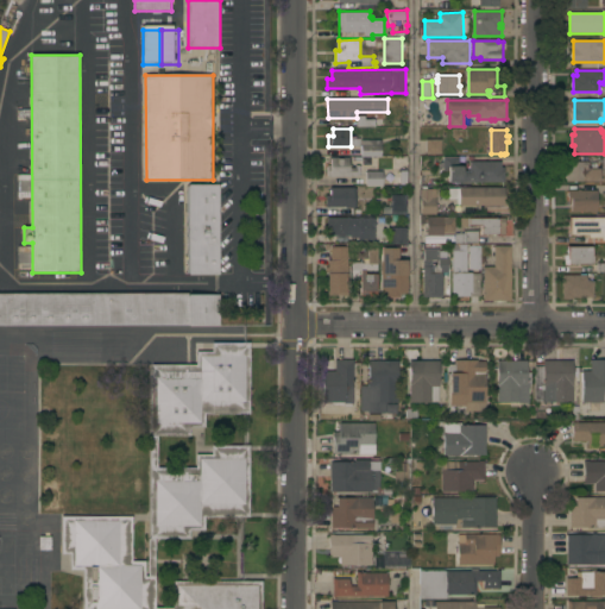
[(383,139),(383,156),(363,157),(363,139),(383,139)]
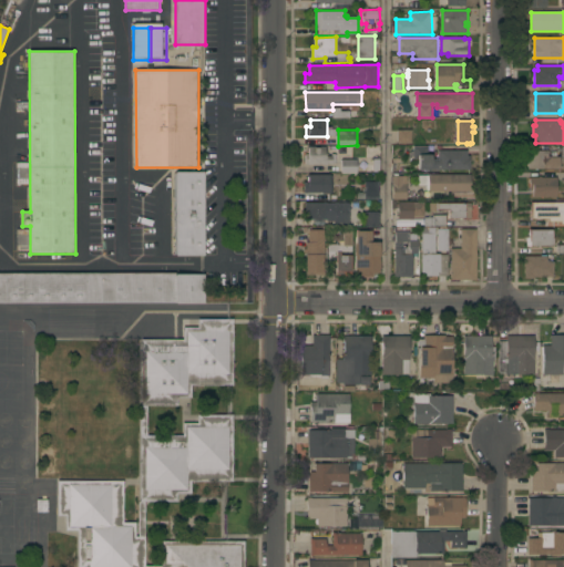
[(413,143),(408,143),(408,144),(402,144),(402,143),(399,143),(399,130),(413,130),(413,143)]
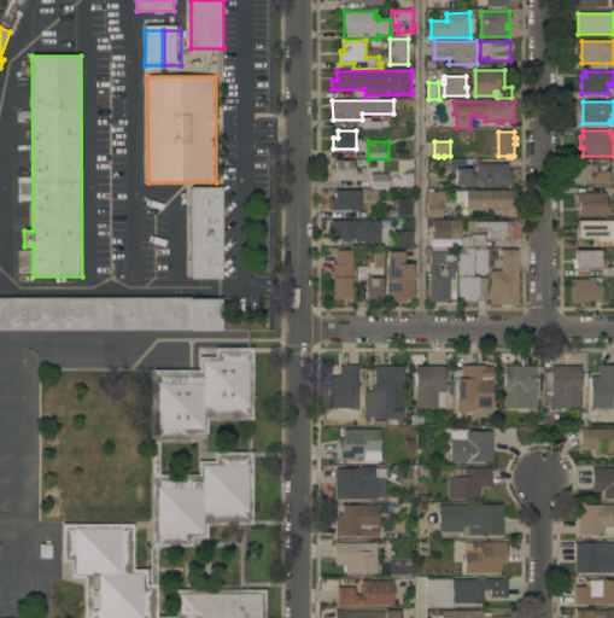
[(356,159),(356,170),(362,170),(362,168),(367,168),(367,178),(363,178),(363,179),(334,179),(334,168),(338,168),(337,159),(356,159)]
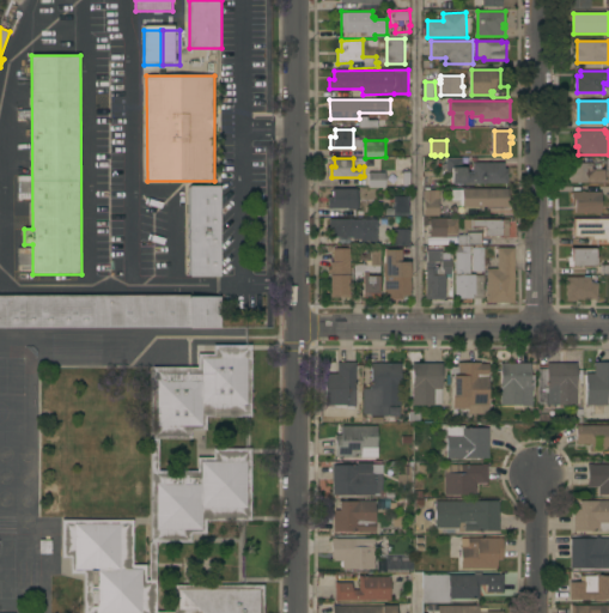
[(463,158),(463,168),(467,168),(467,173),(472,173),(472,170),(474,170),(474,163),(505,162),(505,168),(509,168),(510,182),(452,183),(452,171),(449,171),(448,158),(463,158)]
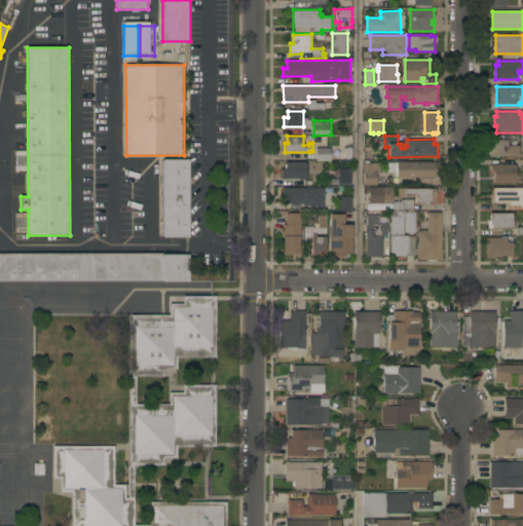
[(510,140),(510,145),(521,145),(521,156),(490,156),(490,153),(488,153),(488,142),(490,142),(490,140),(510,140)]
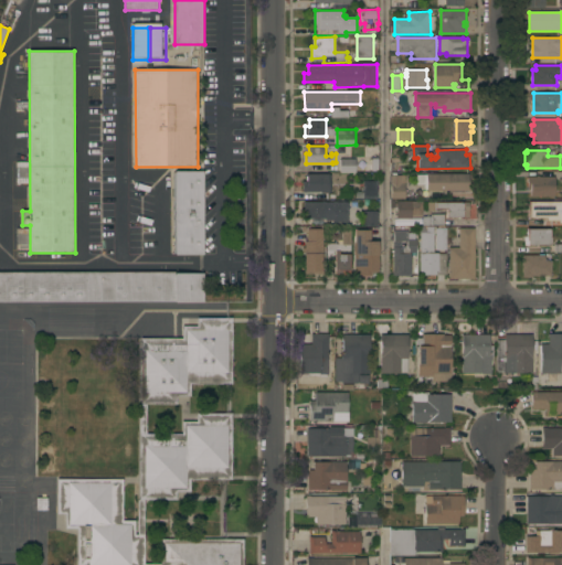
[(357,159),(357,173),(341,173),(341,159),(357,159)]
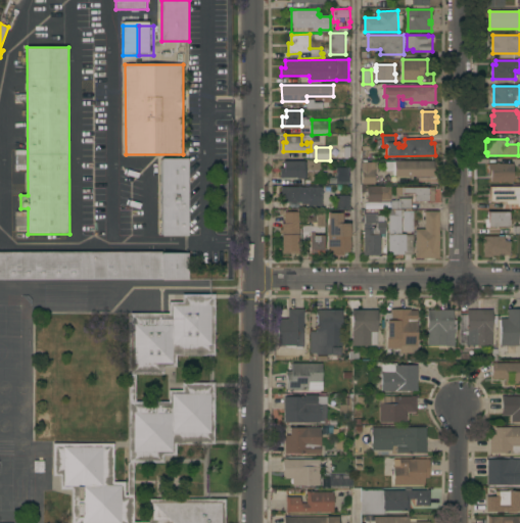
[(190,236),(161,236),(161,158),(190,158),(190,236)]
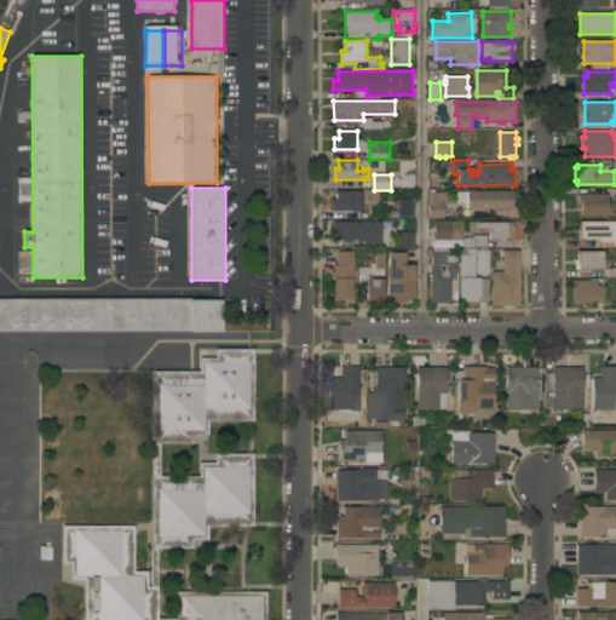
[(516,190),(516,200),(517,200),(517,210),(470,210),(470,208),(466,208),(466,202),(458,202),(458,191),(470,191),(470,190),(516,190)]
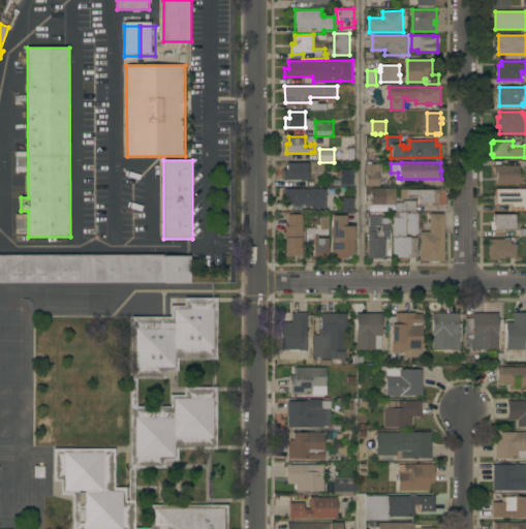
[(308,163),(308,169),(311,169),(311,179),(309,180),(309,181),(301,181),(301,180),(284,180),(284,169),(288,169),(288,163),(308,163)]
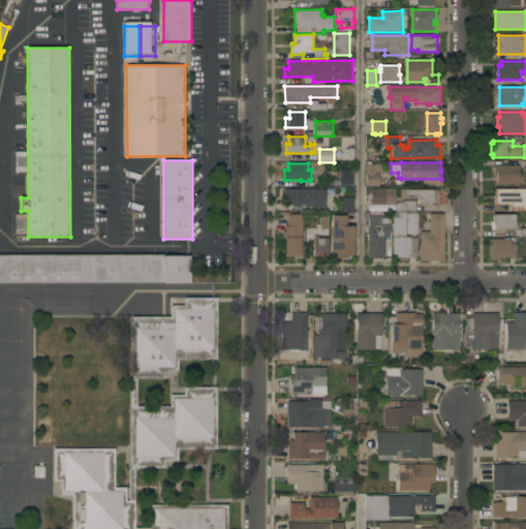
[(377,164),(377,172),(380,172),(380,186),(367,186),(367,164),(377,164)]
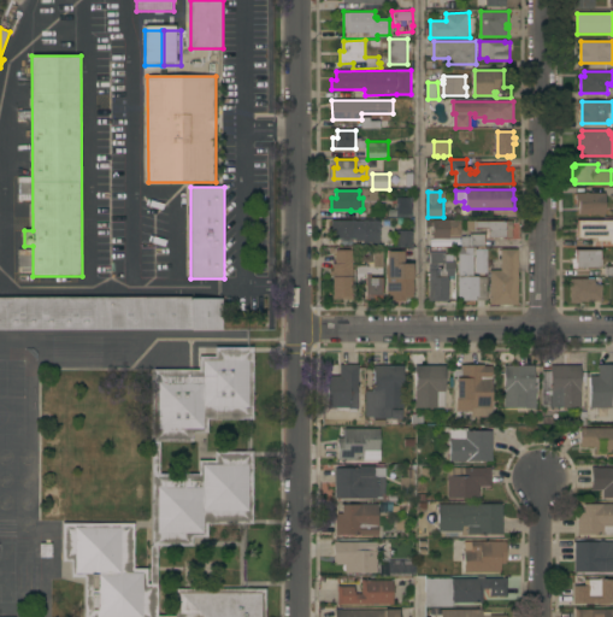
[(607,193),(607,215),(579,215),(579,207),(577,207),(577,193),(607,193)]
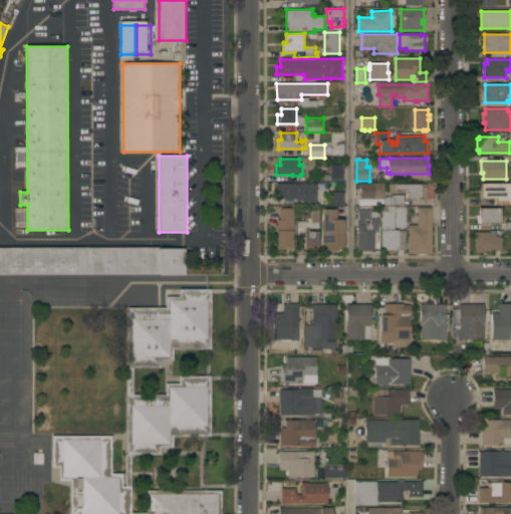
[(336,165),(336,167),(345,167),(344,181),(333,181),(333,175),(332,175),(332,174),(330,174),(330,165),(336,165)]
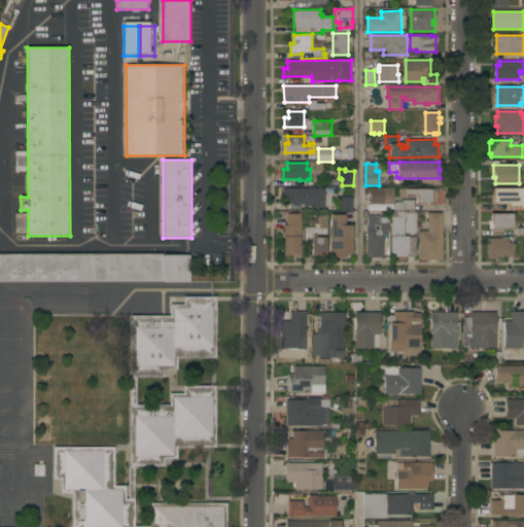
[(395,187),(395,202),(385,202),(385,204),(371,204),(371,194),(369,192),(369,189),(372,189),(372,187),(395,187)]
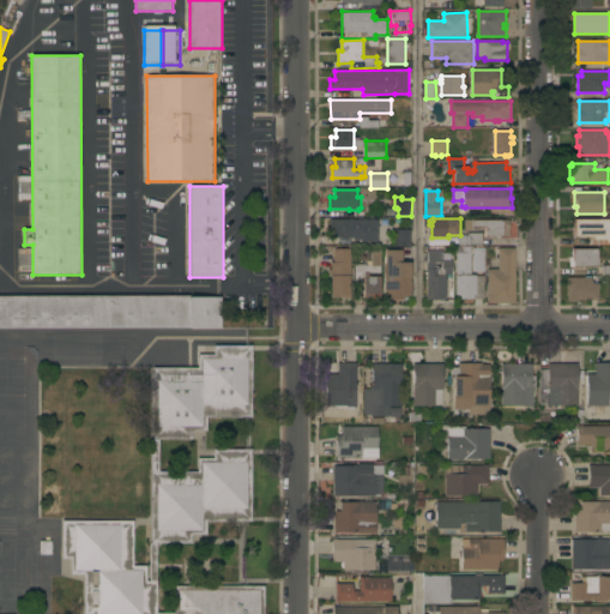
[(379,220),(379,241),(362,241),(362,240),(355,240),(355,236),(331,236),(331,220),(379,220)]
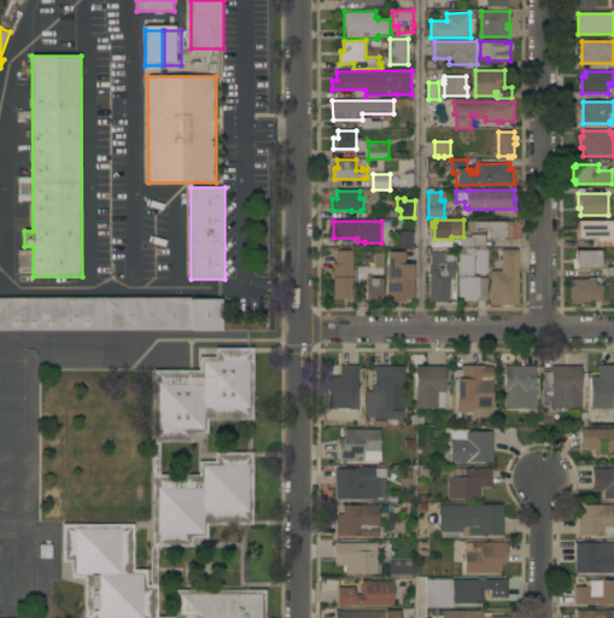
[(514,221),(514,238),(490,238),(490,228),(478,228),(478,233),(472,233),(472,231),(469,231),(469,221),(514,221)]
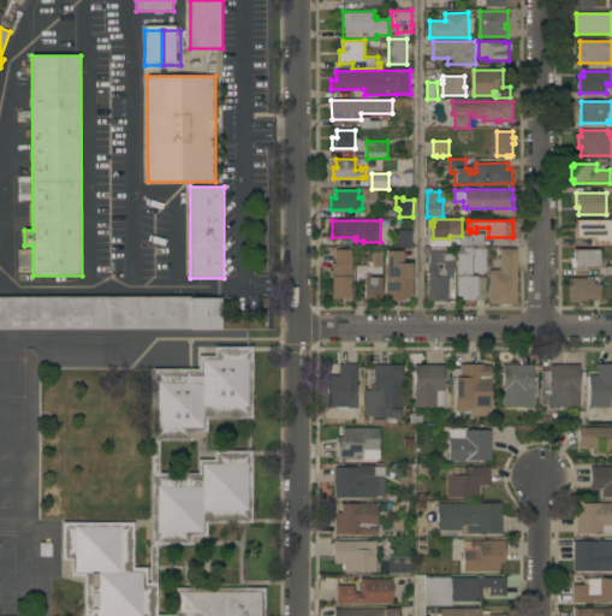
[(611,243),(607,243),(607,241),(595,241),(595,237),(578,237),(578,220),(611,220),(611,243)]
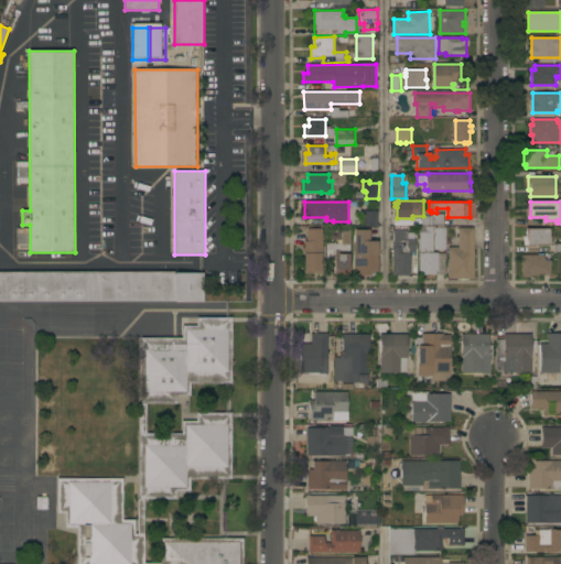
[(378,225),(365,225),(365,210),(378,210),(378,225)]
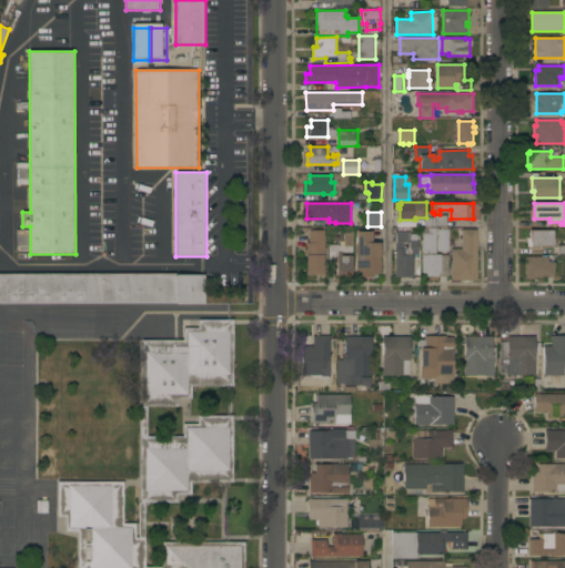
[(434,217),(434,215),(449,215),(449,226),(426,227),(426,219),(434,217)]
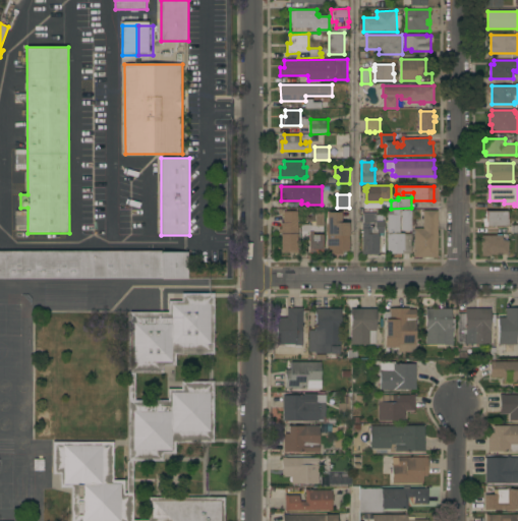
[(402,209),(402,233),(412,233),(412,253),(390,253),(390,250),(388,250),(388,233),(389,215),(395,215),(395,209),(402,209)]
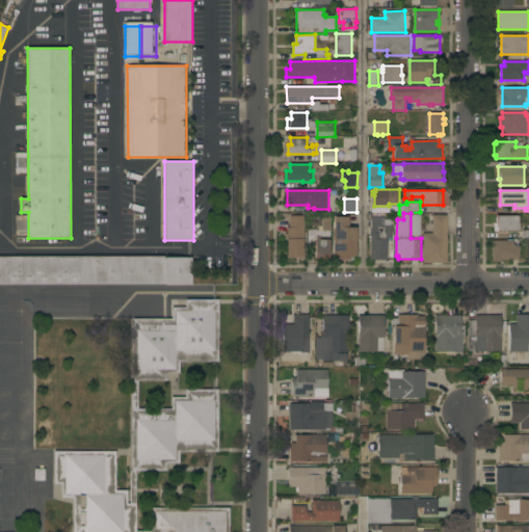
[(421,236),(411,236),(411,214),(421,214),(421,236)]
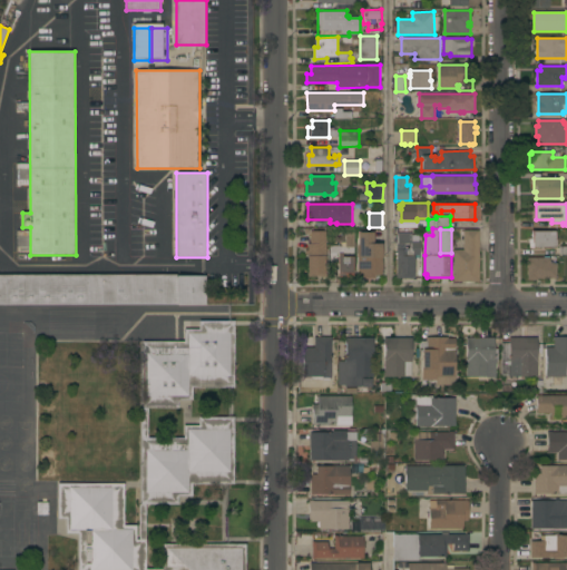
[(328,231),(328,257),(326,257),(326,273),(328,273),(328,277),(309,277),(309,254),(306,254),(306,249),(309,249),(309,244),(311,244),(311,231),(328,231)]
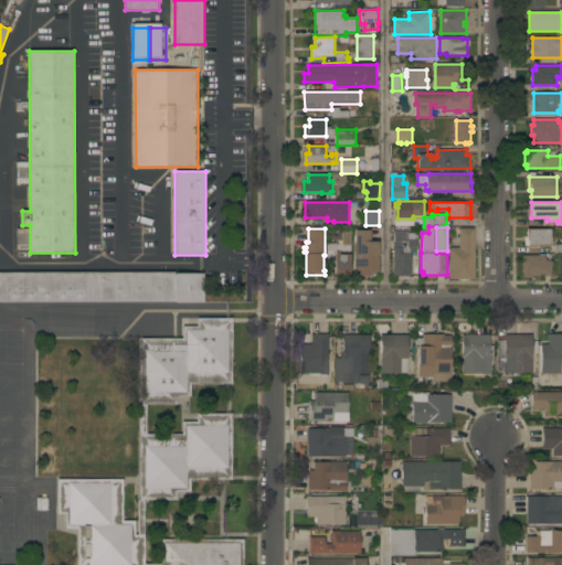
[(338,243),(338,244),(339,244),(339,240),(343,240),(343,228),(352,228),(352,252),(340,252),(337,252),(335,251),(335,258),(328,258),(328,243),(338,243)]
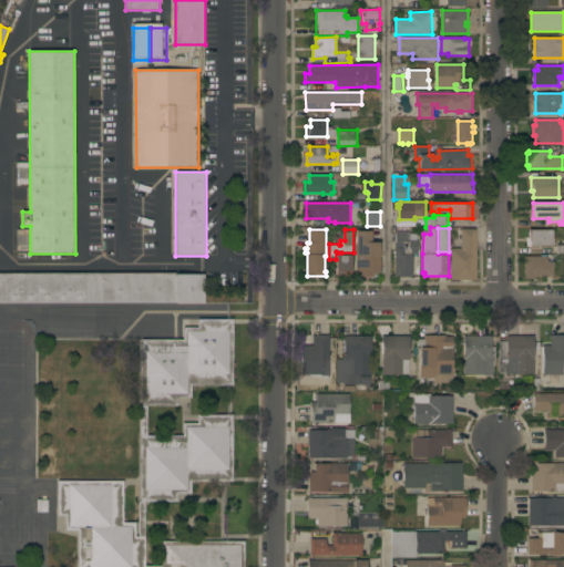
[(478,280),(452,280),(452,248),(462,248),(462,229),(478,229),(478,280)]
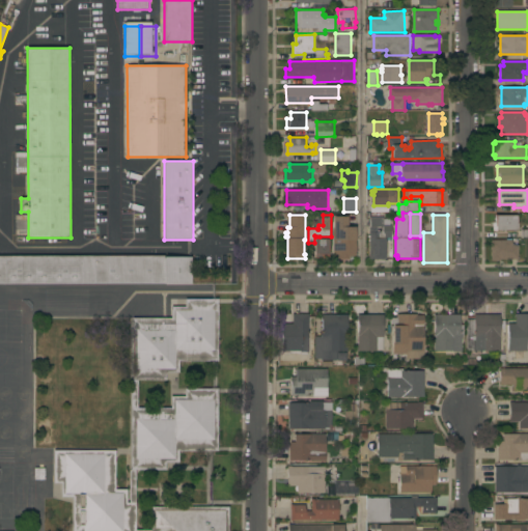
[(519,215),(519,222),(520,230),(494,231),(494,222),(498,222),(498,215),(519,215)]
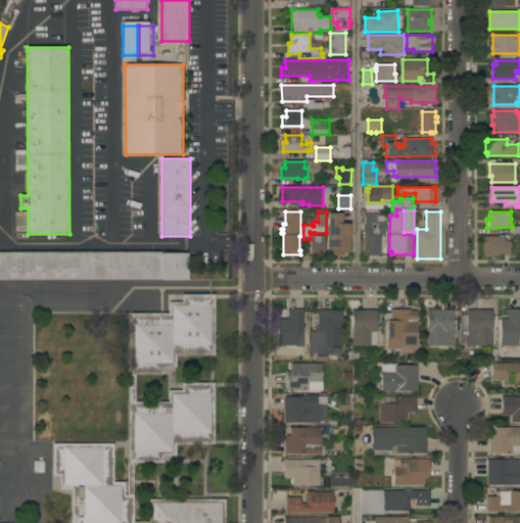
[(343,212),(343,224),(351,224),(351,235),(351,252),(345,252),(345,255),(335,255),(335,253),(329,253),(329,224),(330,224),(330,212),(343,212)]
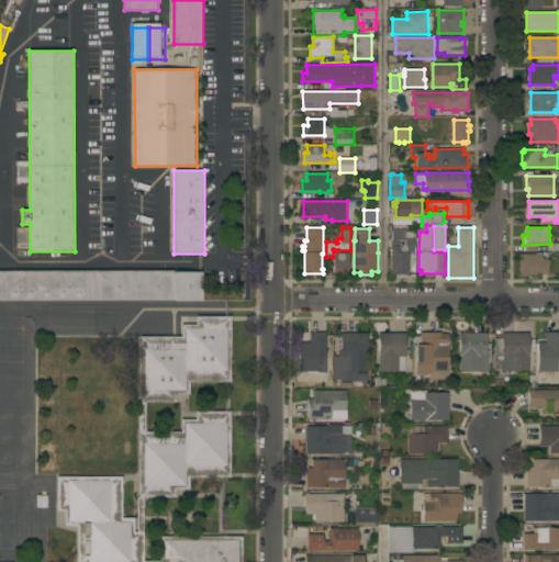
[(407,229),(407,238),(415,238),(415,251),(416,251),(416,273),(393,274),(392,239),(393,239),(393,229),(407,229)]
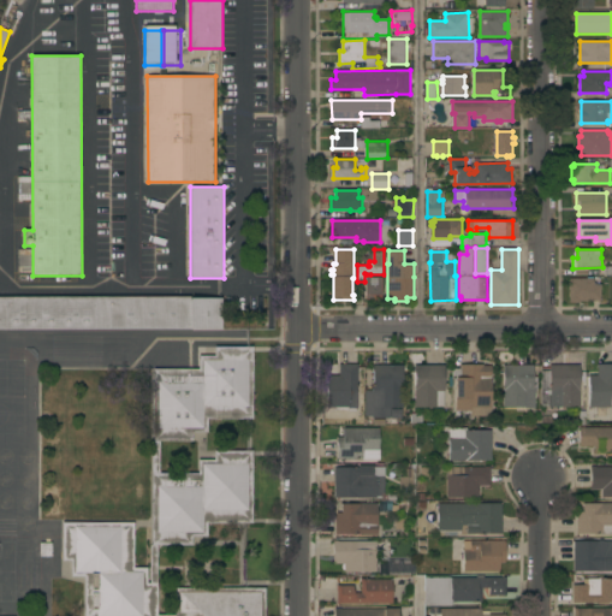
[(382,295),(384,295),(382,300),(367,298),(367,274),(370,274),(370,277),(382,277),(382,295)]
